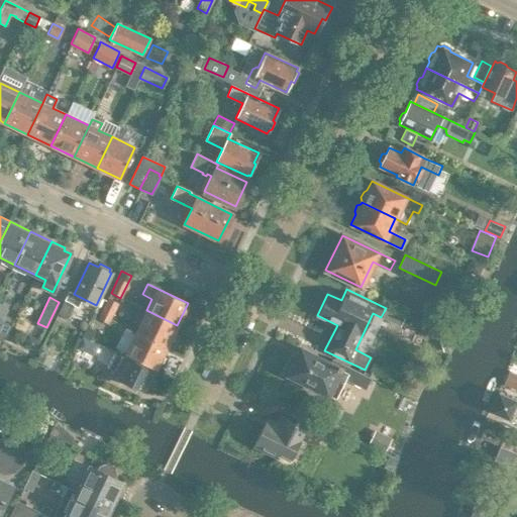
[(58,313),(67,317),(74,303),(65,299),(58,313)]
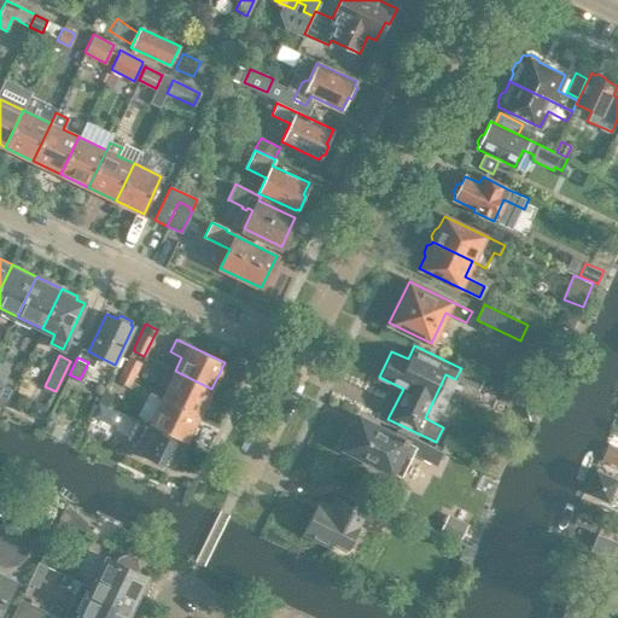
[(129,357),(123,368),(133,373),(129,382),(132,383),(141,362),(129,357)]
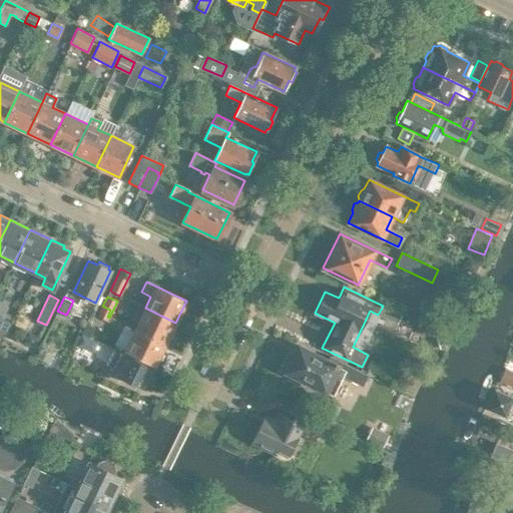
[(110,310),(102,306),(97,317),(107,322),(109,318),(107,317),(110,310)]
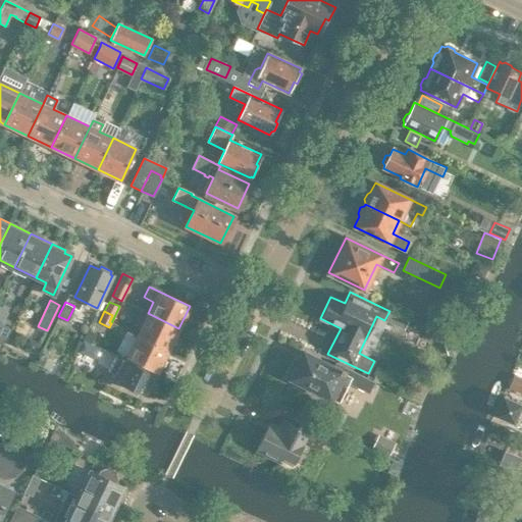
[(389,311),(384,320),(395,324),(397,320),(406,324),(408,320),(389,311)]
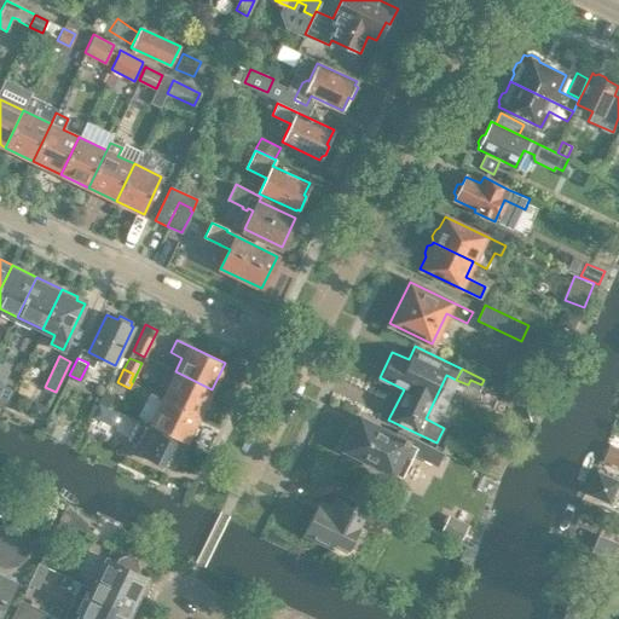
[(175,371),(162,398),(200,416),(212,389),(175,371)]
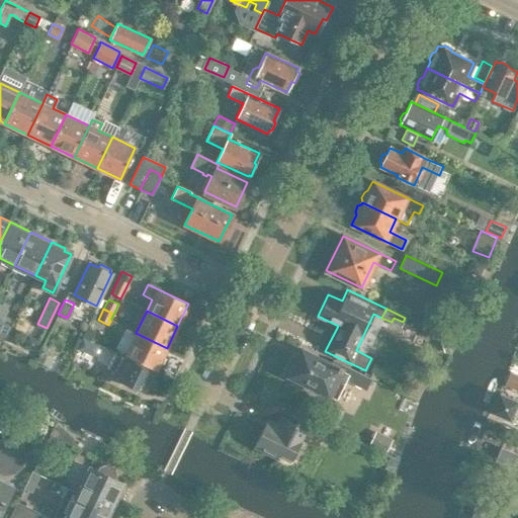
[(3,314),(0,319),(0,336),(4,338),(13,319),(3,314)]
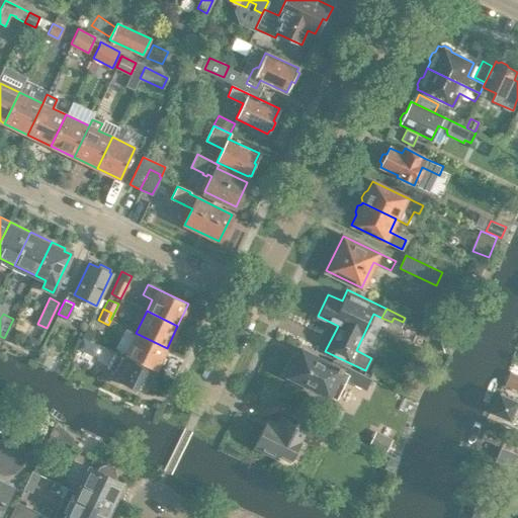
[(86,327),(81,337),(83,338),(90,341),(95,331),(86,327)]
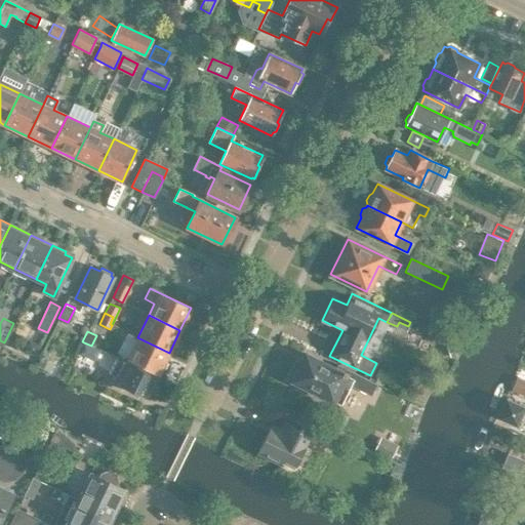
[(169,353),(137,337),(127,360),(158,375),(169,353)]
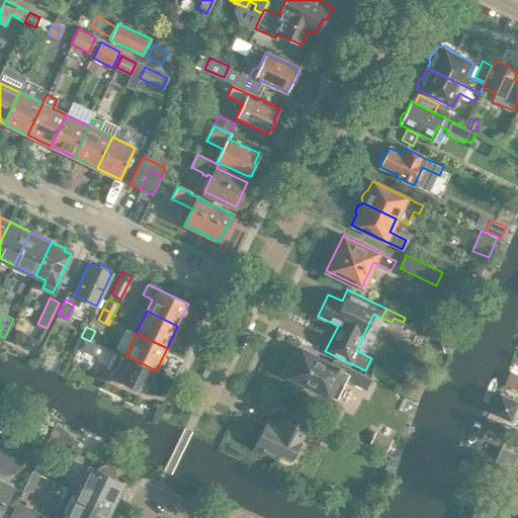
[(83,338),(77,350),(93,357),(98,345),(90,341),(83,338)]
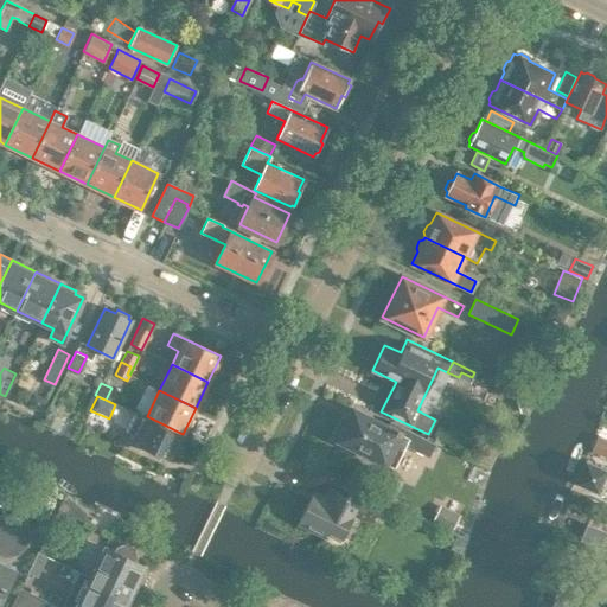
[(32,400),(29,406),(39,410),(44,400),(38,397),(32,400)]
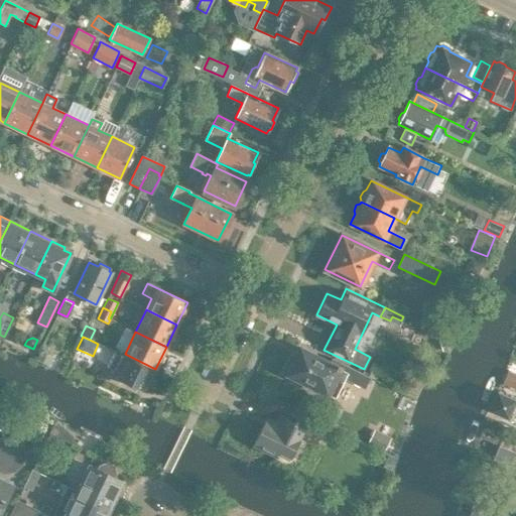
[(287,374),(335,398),(344,379),(364,389),(370,377),(332,358),(330,364),(300,349),(287,374)]
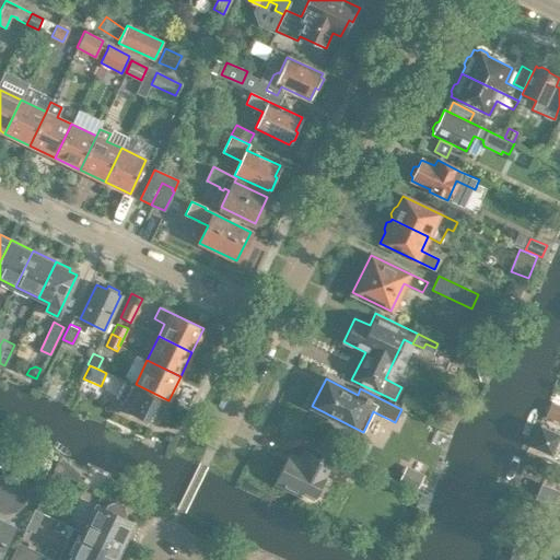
[(123,400),(119,408),(148,421),(150,416),(159,420),(167,401),(123,381),(115,397),(123,400)]
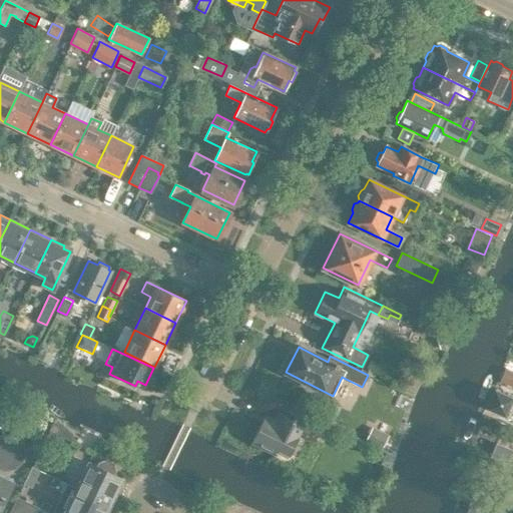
[(39,350),(34,359),(47,364),(51,355),(39,350)]
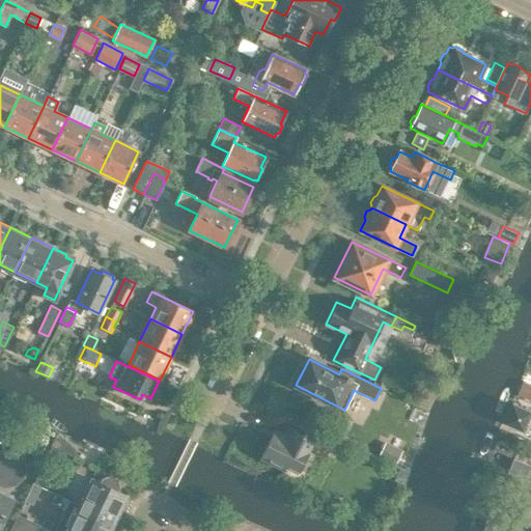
[(518,392),(516,394),(530,399),(530,384),(521,381),(519,386),(518,392)]
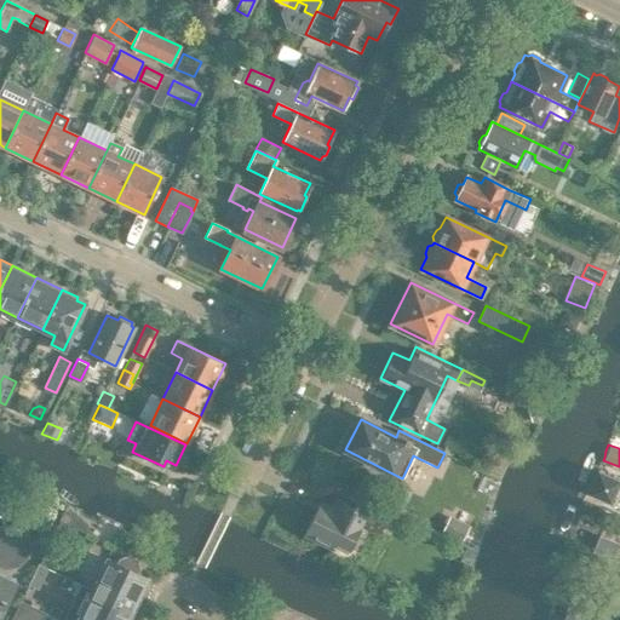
[(587,493),(613,504),(619,489),(619,481),(597,471),(587,493)]
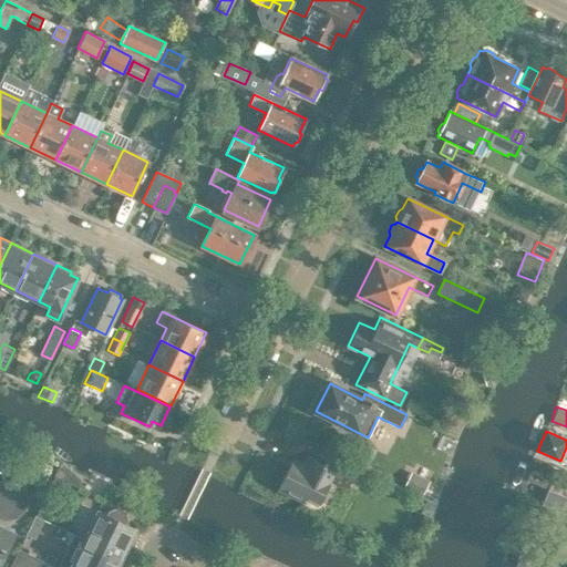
[(307,495),(320,502),(329,485),(327,484),(334,467),(326,463),(326,462),(323,461),(322,463),(308,455),(302,466),(291,460),(278,488),(303,501),(307,495)]
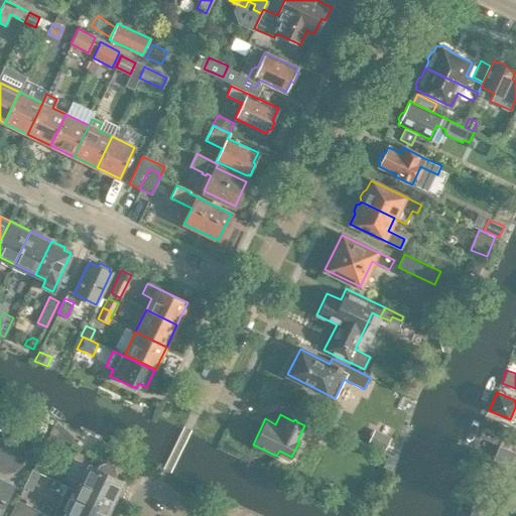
[(311,430),(324,436),(329,426),(316,420),(311,430)]
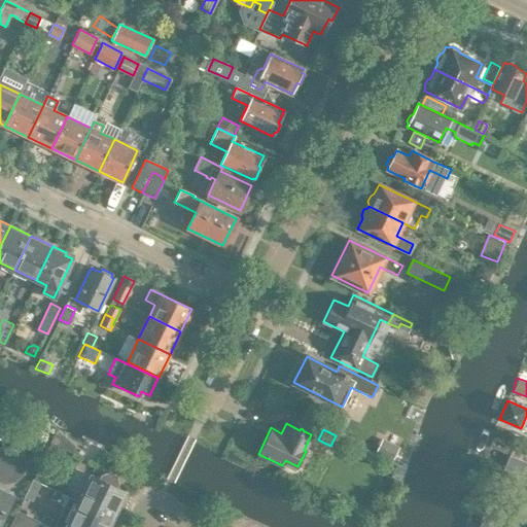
[(50,442),(73,453),(78,442),(56,431),(50,442)]
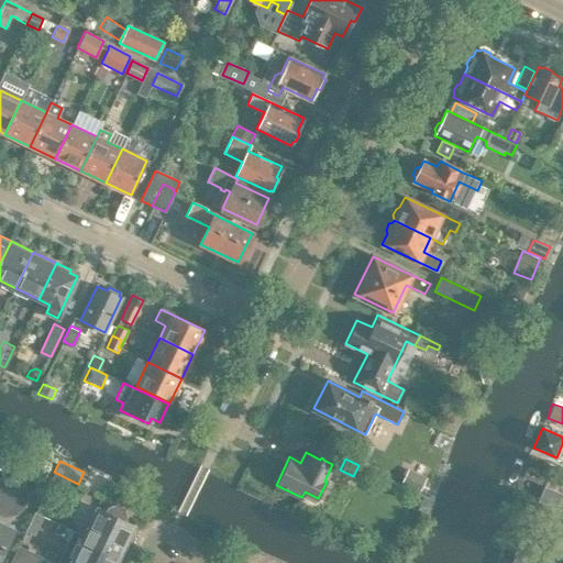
[(408,468),(400,484),(418,493),(426,477),(408,468)]
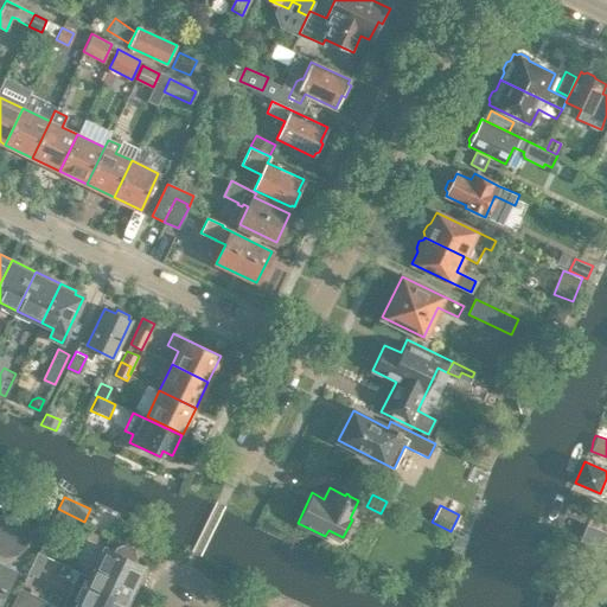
[(0,515),(0,555),(8,557),(19,554),(27,545),(29,534),(25,523),(17,516),(6,513),(0,515)]
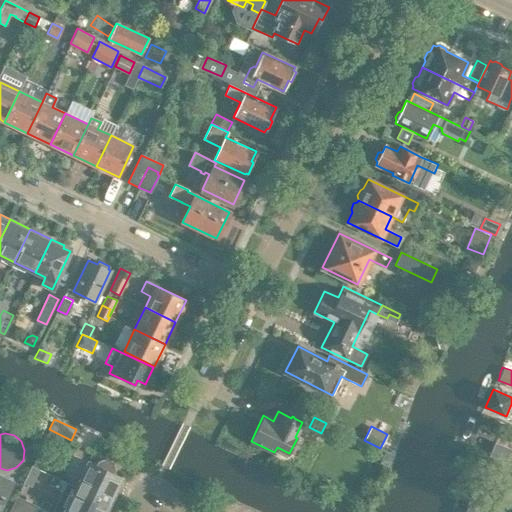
[(384,453),(378,465),(385,468),(387,469),(393,458),(390,456),(384,453)]
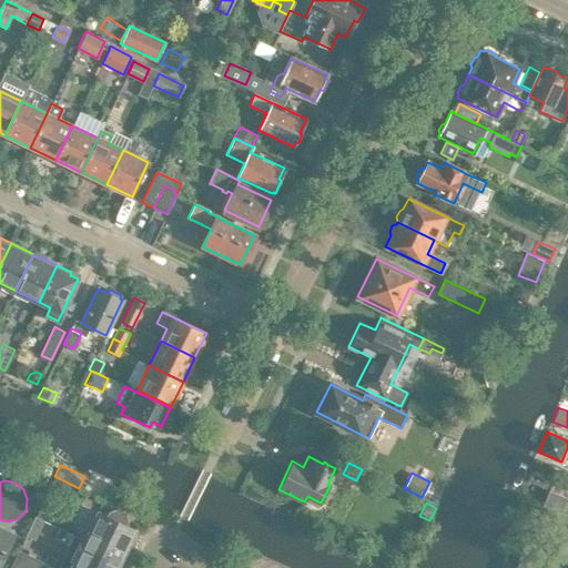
[(115,567),(134,529),(125,525),(127,520),(125,516),(123,513),(119,510),(113,510),(109,513),(107,516),(98,511),(84,540),(74,536),(58,567),(115,567)]
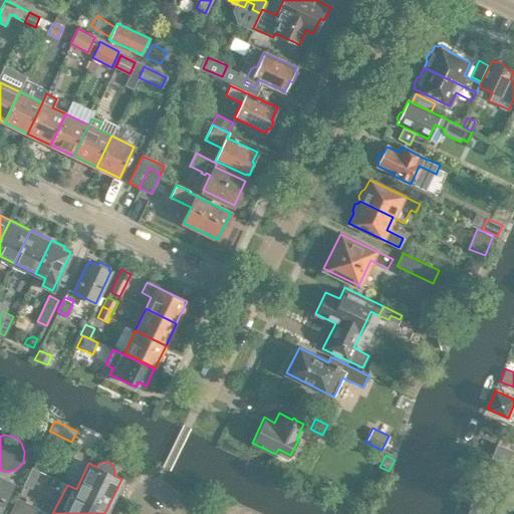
[(23,485),(31,489),(39,471),(31,467),(23,485)]
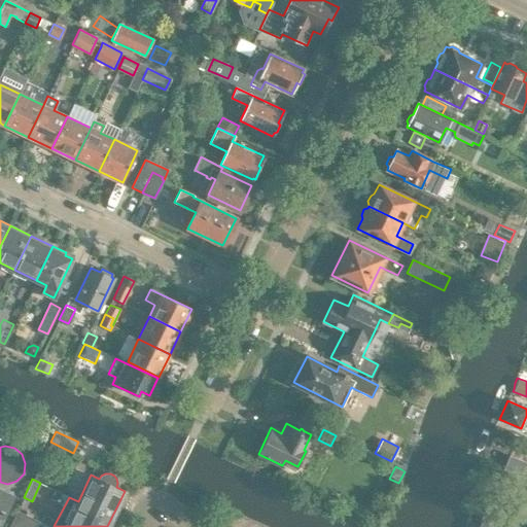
[(0,521),(10,500),(0,495),(0,521)]
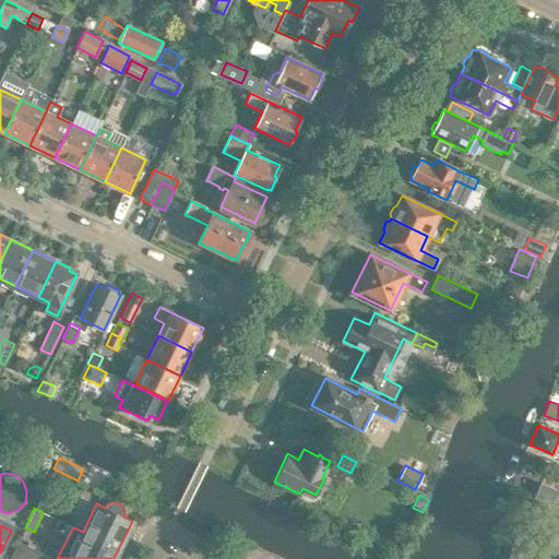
[(10,558),(24,558),(30,547),(19,542),(10,558)]
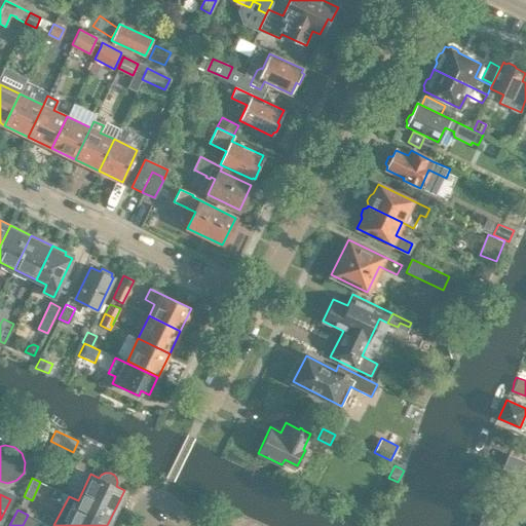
[(28,515),(23,525),(36,525),(39,520),(28,515)]
